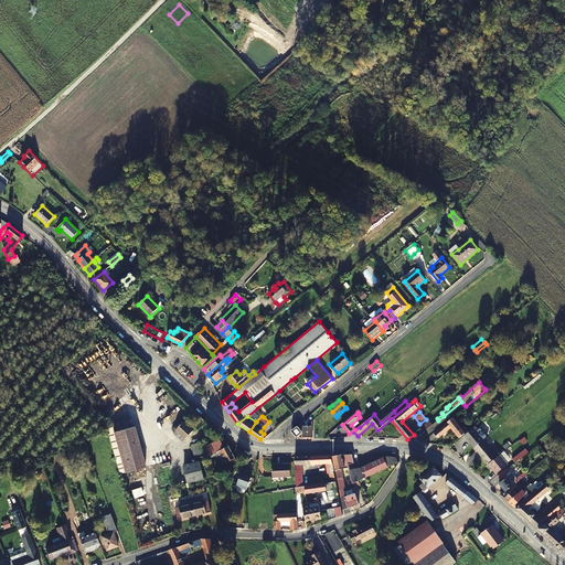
[(438,420),(433,425),(414,440),(419,441),(447,419),(444,416),(438,420)]
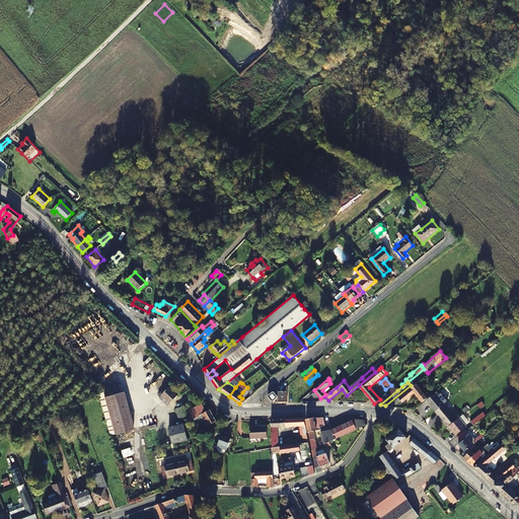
[(283,383),(277,388),(279,390),(279,401),(287,401),(287,387),(284,387),(284,385),(285,384),(283,383)]
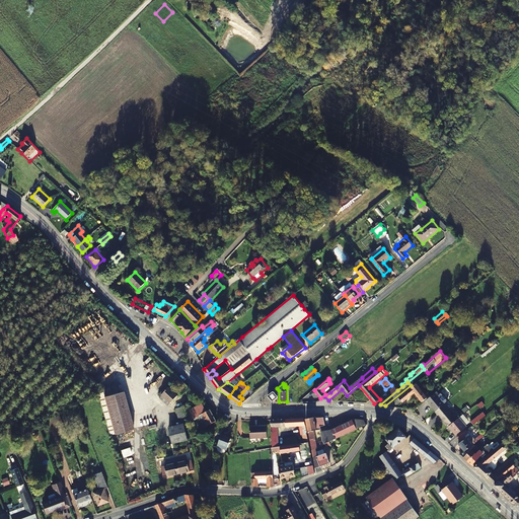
[(425,394),(416,384),(389,406),(396,408),(402,402),(415,392),(423,401),(430,395),(428,392),(425,394)]
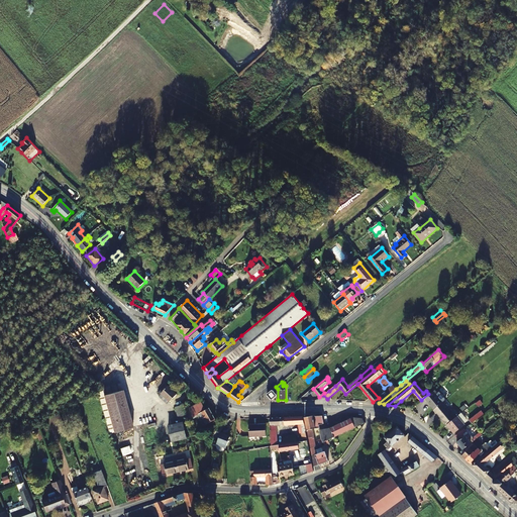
[(104,395),(123,389),(122,385),(102,390),(104,395)]
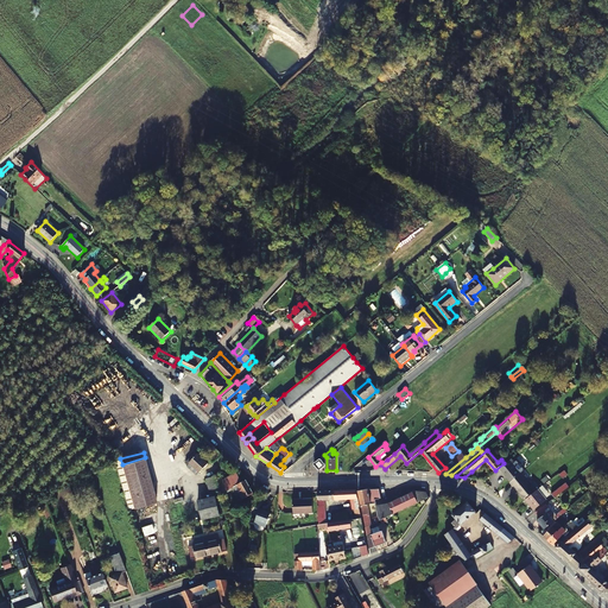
[(188,464),(187,466),(196,475),(208,463),(196,453),(185,462),(188,464)]
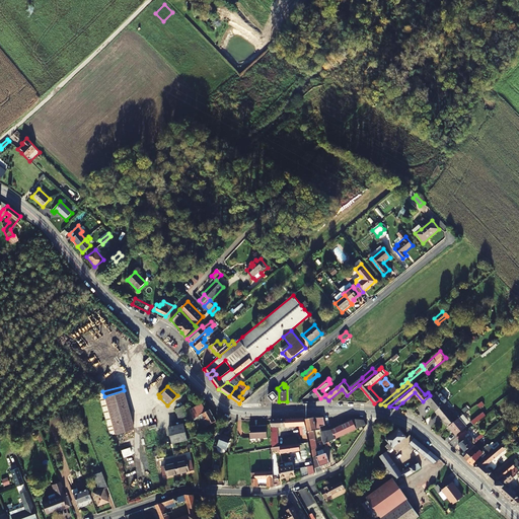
[(380,404),(397,390),(394,387),(380,399),(374,403),(380,404)]
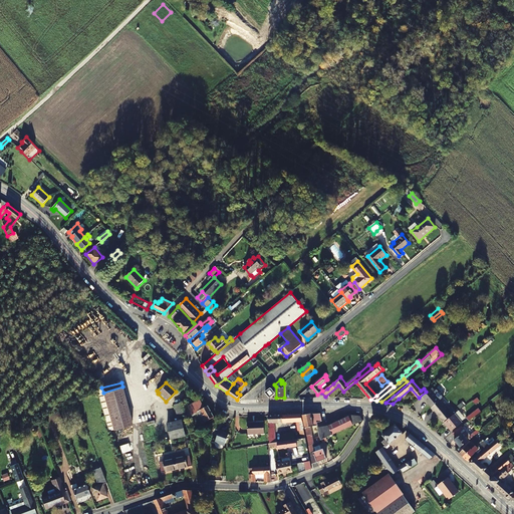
[(513,389),(511,384),(496,396),(501,403),(513,393),(513,389)]
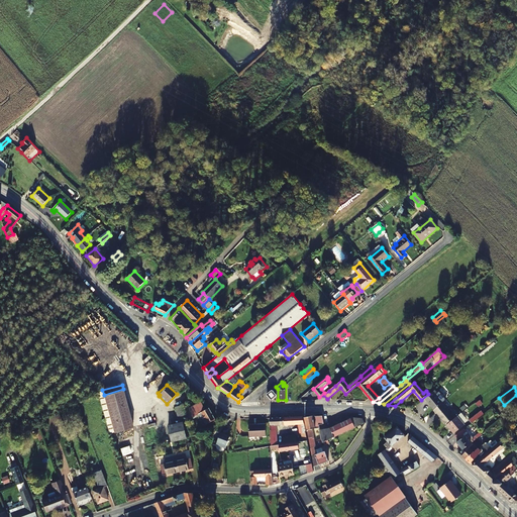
[(133,426),(123,389),(104,395),(102,390),(98,392),(109,433),(133,426)]
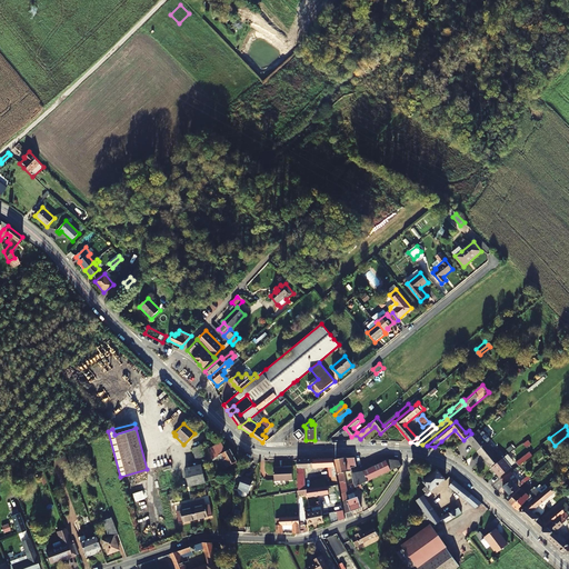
[(298,439),(300,440),(303,437),(305,436),(305,435),(301,430),(299,429),(295,433),(295,435),(298,439)]
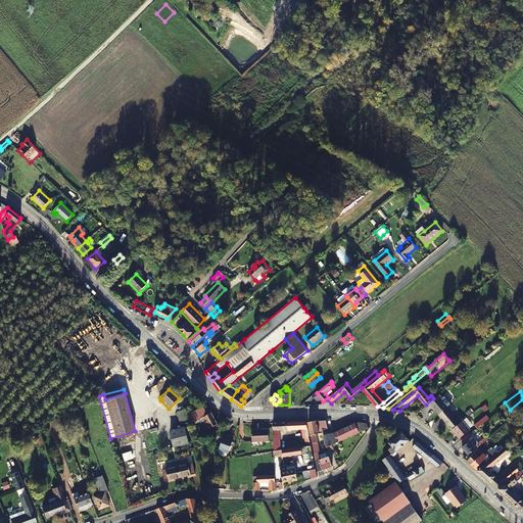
[(194,412),(192,409),(186,411),(187,416),(189,415),(193,423),(194,423),(195,424),(201,421),(206,430),(218,424),(211,413),(207,415),(203,407),(194,412)]
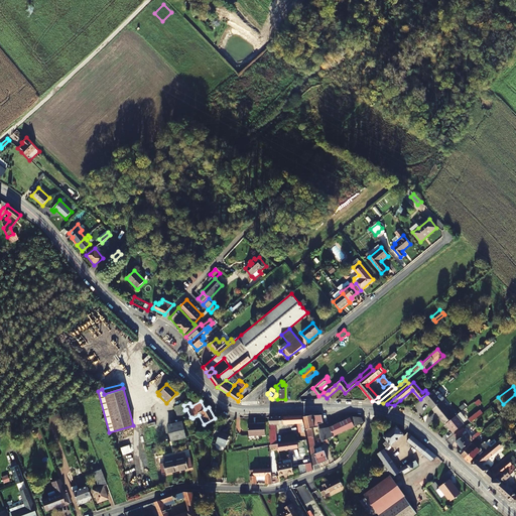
[(455,416),(442,402),(433,409),(436,412),(445,423),(455,416)]
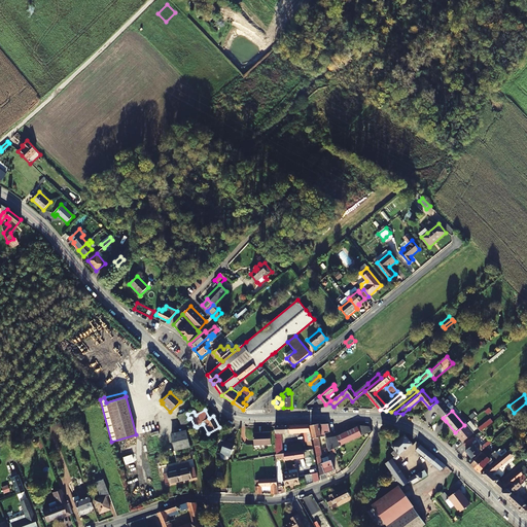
[(187,412),(179,415),(182,427),(184,427),(190,425),(188,419),(187,414),(187,412)]
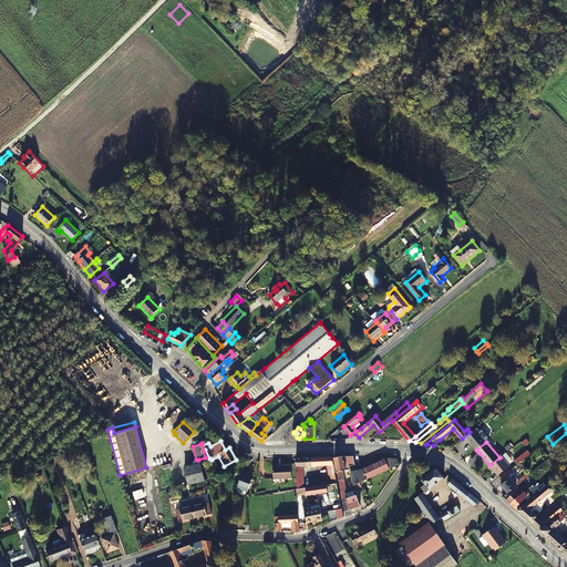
[(517,464),(526,457),(524,454),(515,461),(517,464)]
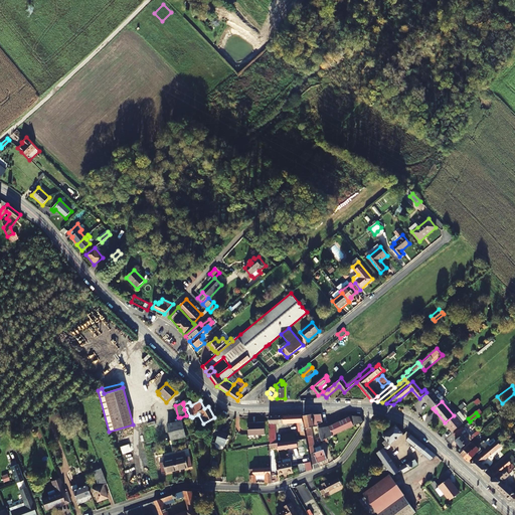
[(313,414),(304,415),(310,447),(313,445),(315,445),(311,427),(318,425),(318,422),(323,421),(321,413),(313,414)]
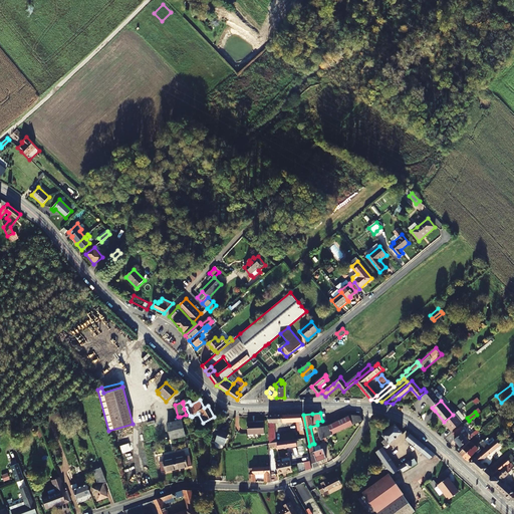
[(268,416),(269,444),(270,447),(276,446),(274,423),(297,422),(298,431),(304,430),(301,414),(268,416)]
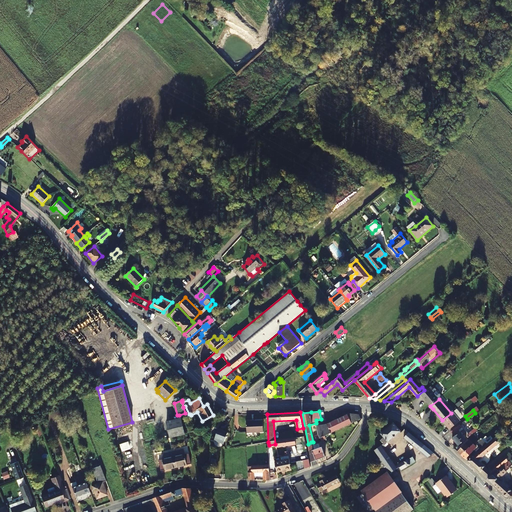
[(459,417),(458,417),(454,412),(443,421),(450,429),(461,420),(460,419),(461,418),(459,417)]
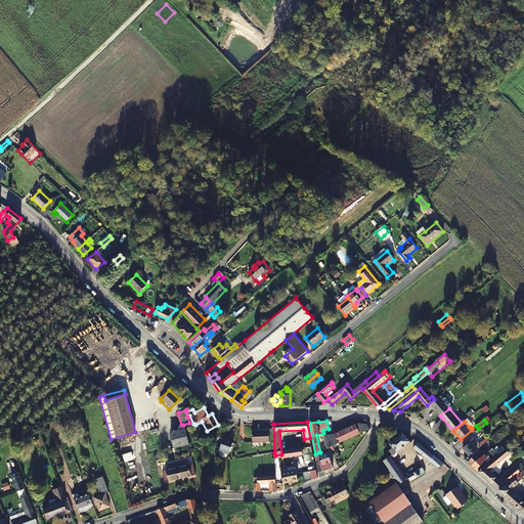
[(325,444),(321,446),(322,450),(328,448),(333,446),(369,429),(368,424),(357,424),(334,434),(324,436),(325,444)]
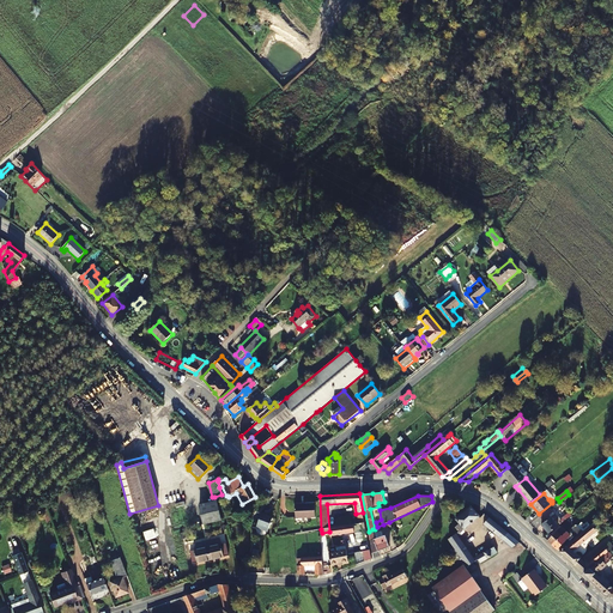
[(218,501),(200,504),(205,523),(222,520),(218,501)]
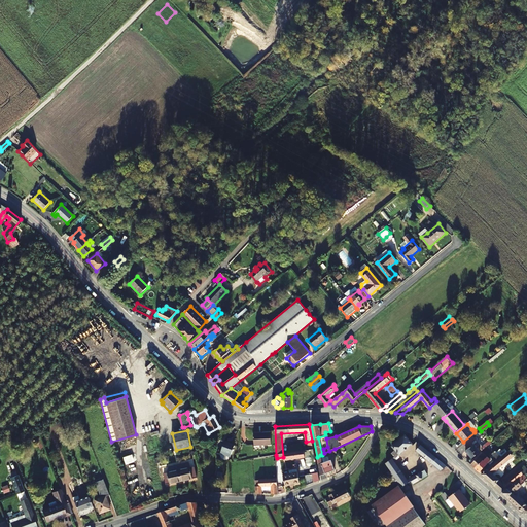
[(254,433),(254,445),(272,444),(271,432),(254,433)]
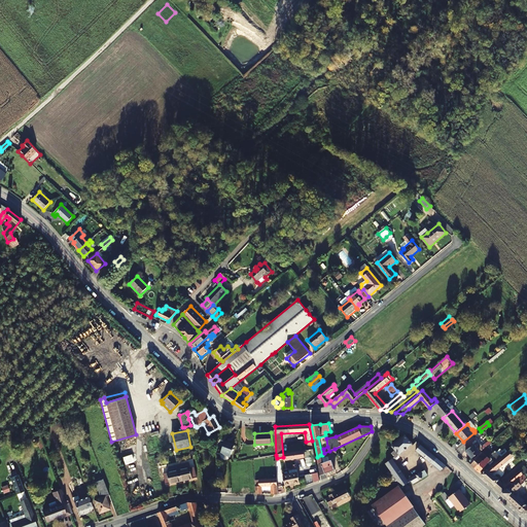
[(405,435),(392,447),(395,450),(391,453),(396,458),(413,444),(405,435)]
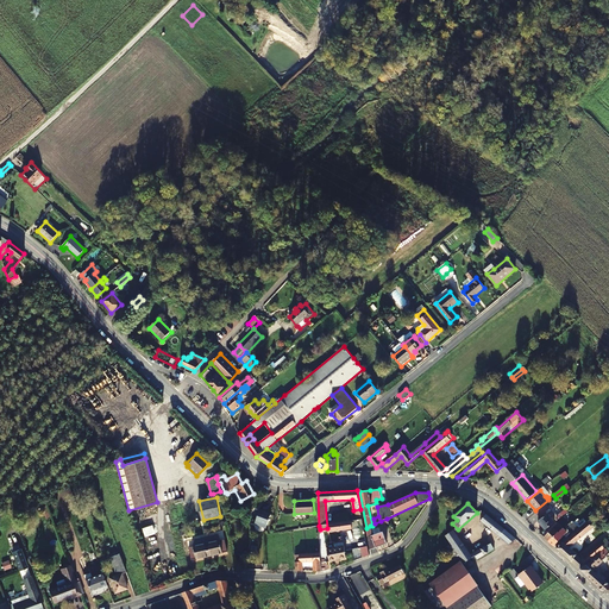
[(38,507),(39,515),(44,514),(45,518),(49,516),(46,504),(38,507)]
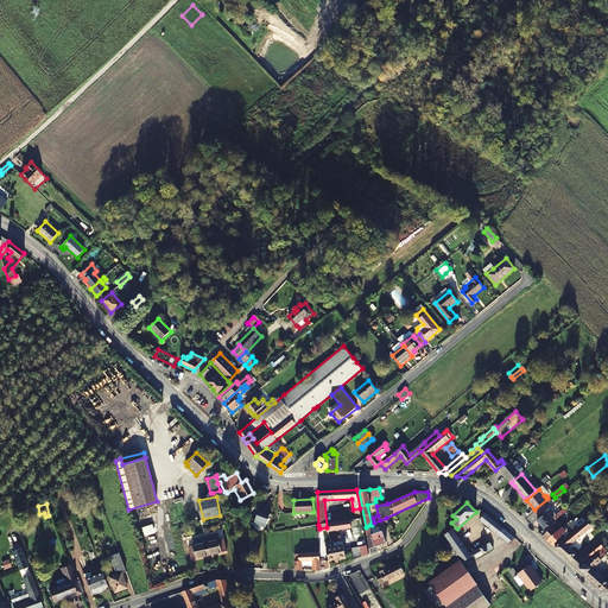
[(140,508),(143,514),(153,511),(152,505),(140,508)]
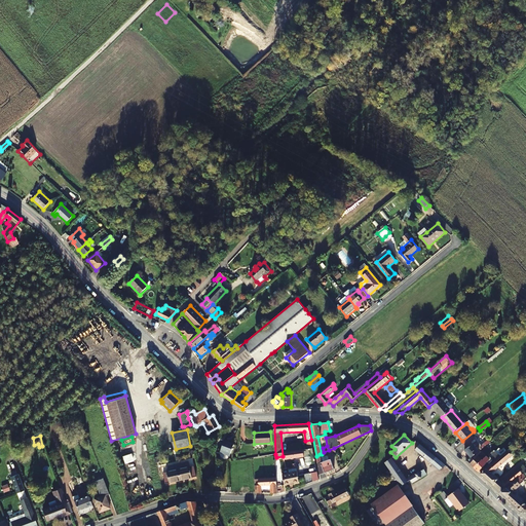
[(464,450),(471,458),(477,454),(490,443),(489,441),(487,443),(486,442),(482,446),(477,441),(473,444),(472,442),(475,440),(473,437),(463,444),(467,448),(464,450)]
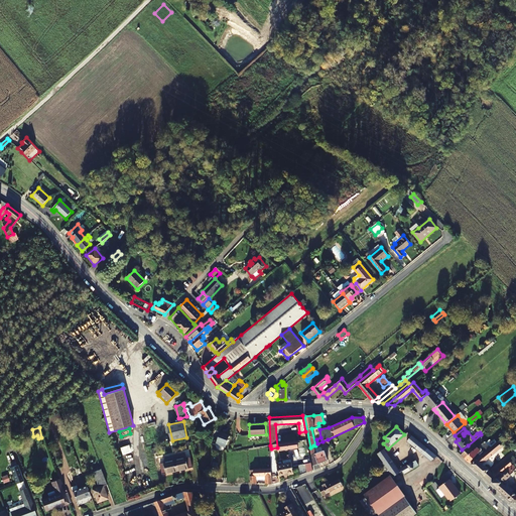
[(221,431),(217,441),(226,445),(230,435),(221,431)]
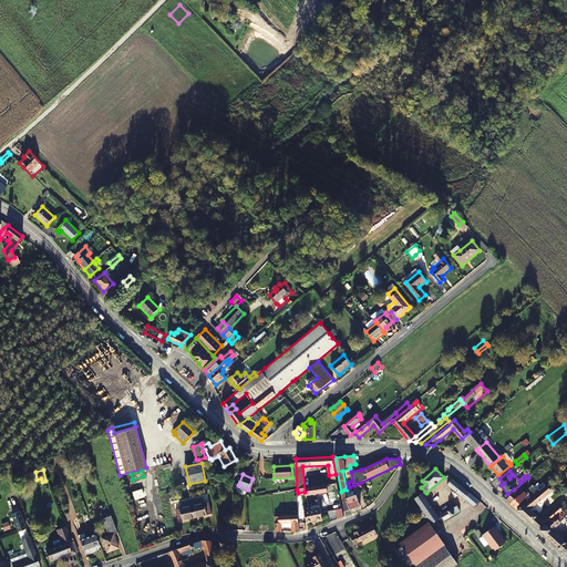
[(481,502),(453,478),(447,484),(474,506),(481,502)]
